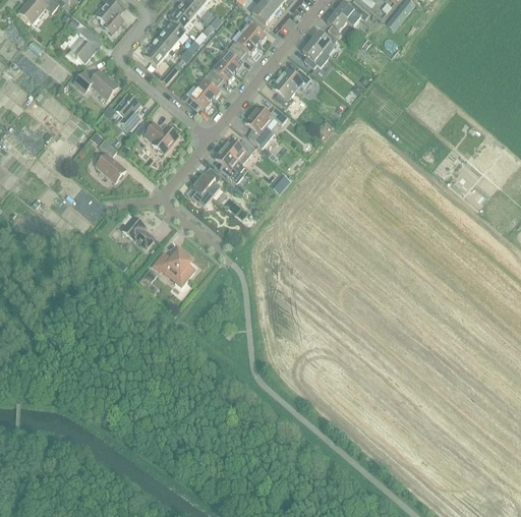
[(51,12),(59,3),(55,0),(27,0),(18,11),(32,22),(45,7),(51,12)]
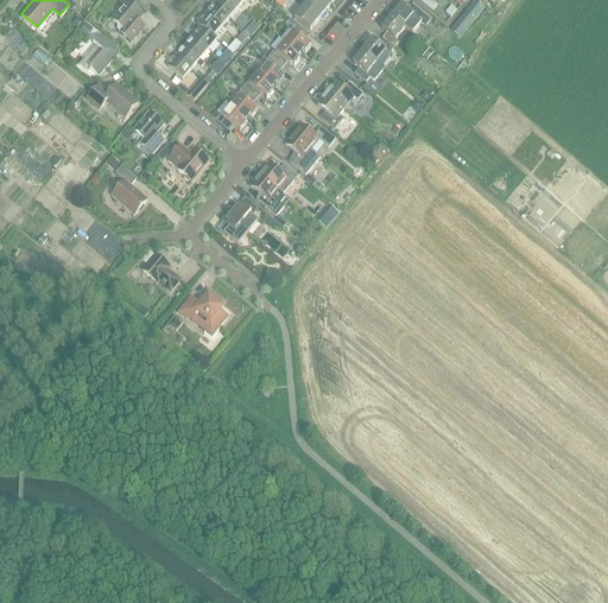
[(131,37),(141,25),(135,20),(135,18),(143,11),(130,0),(125,0),(112,16),(118,21),(116,23),(116,25),(131,37)]
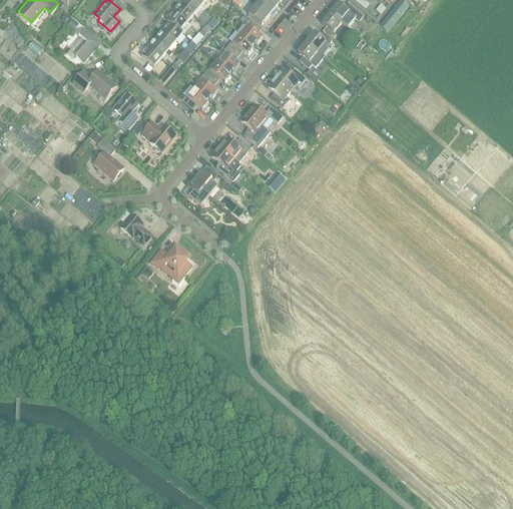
[(193,12),(200,4),(195,0),(181,0),(180,1),(193,12)]
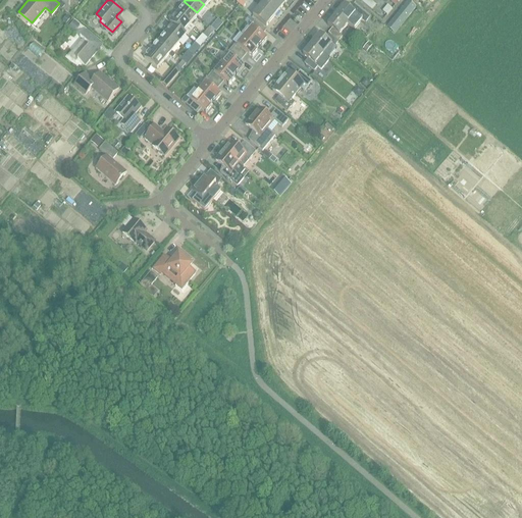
[(273,13),(281,3),(277,0),(262,0),(260,2),(273,13)]
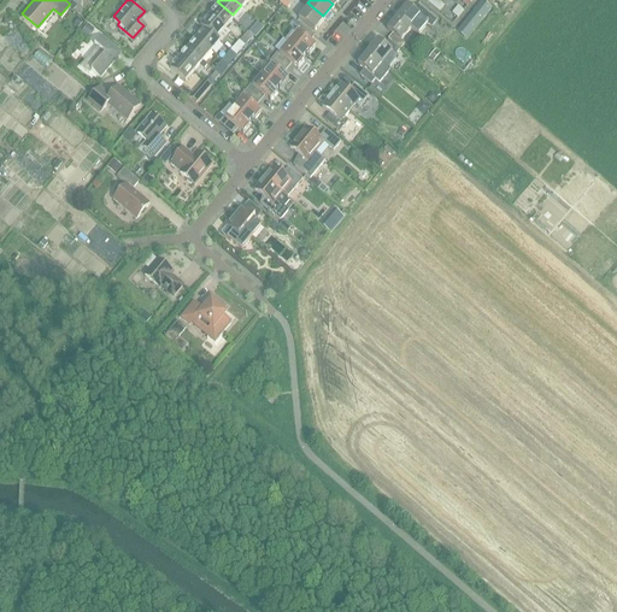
[(472,9),(463,19),(471,28),(491,5),(486,0),(480,0),(472,9)]
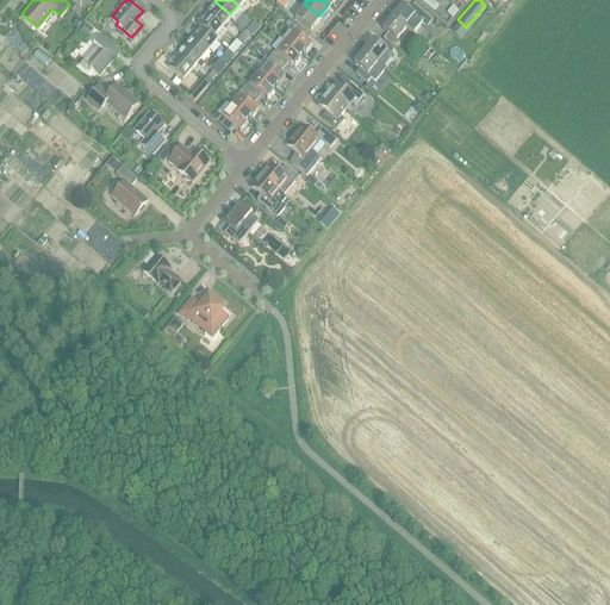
[(222,24),(230,14),(215,1),(206,11),(222,24)]
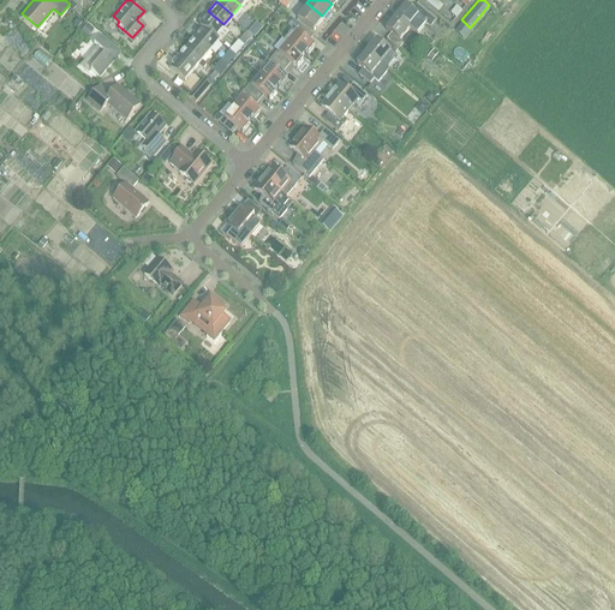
[(314,27),(322,16),(306,3),(297,13),(314,27)]
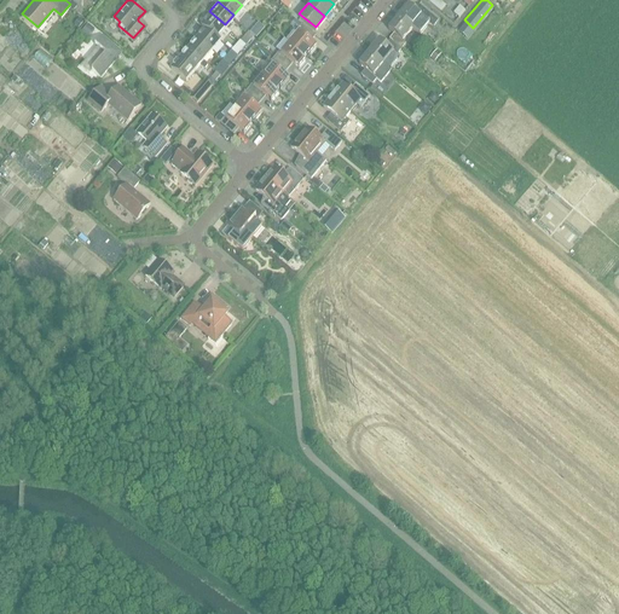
[(415,6),(408,3),(398,15),(411,25),(420,32),(429,19),(433,23),(438,18),(418,3),(415,6)]
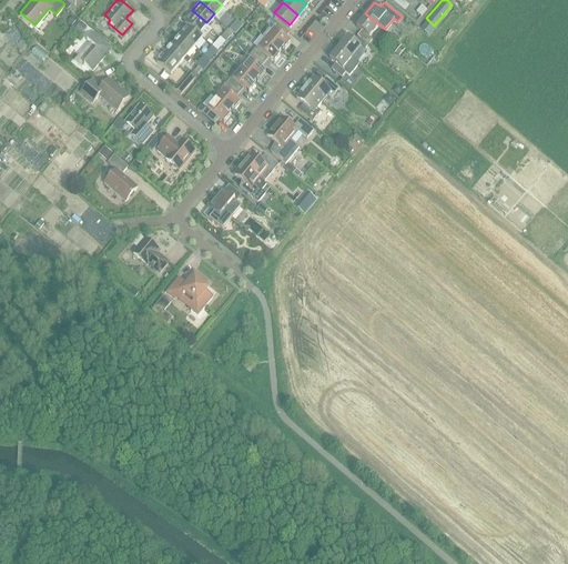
[(422,2),(416,9),(421,12),(426,6),(422,2)]
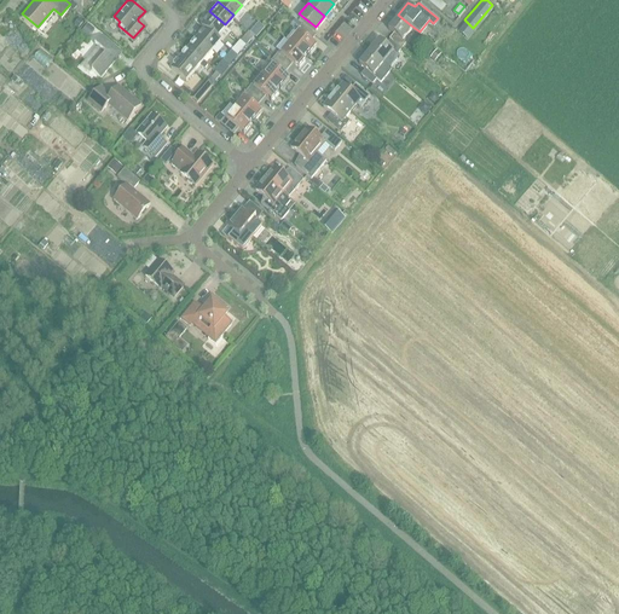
[(217,35),(217,34),(225,24),(209,11),(201,22),(204,24),(217,35)]
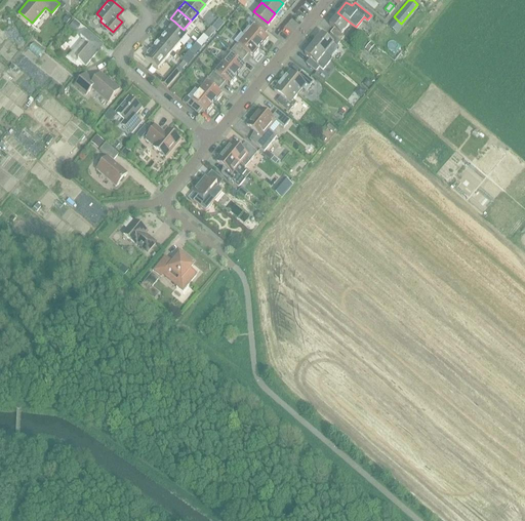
[(340,32),(349,22),(337,12),(337,11),(328,23),(334,27),(330,31),(339,39),(344,34),(340,32)]
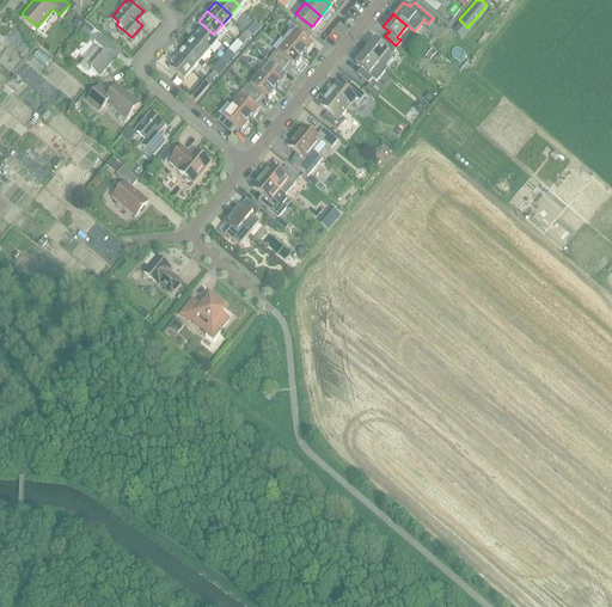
[(292,18),(288,23),(293,26),(298,20),(293,17),(292,18)]
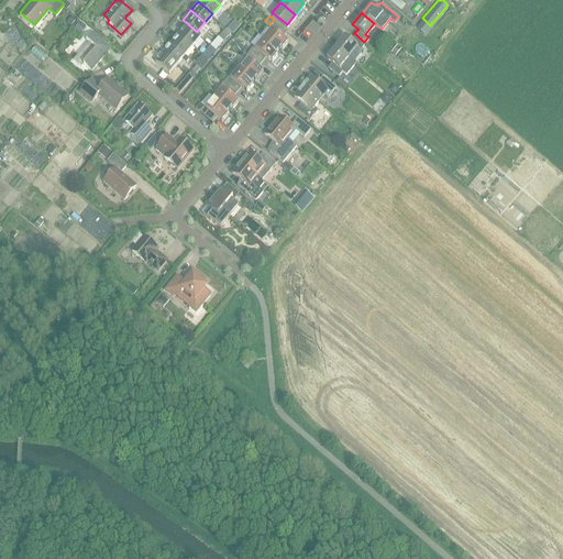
[(234,18),(229,23),(234,29),(240,22),(234,18)]
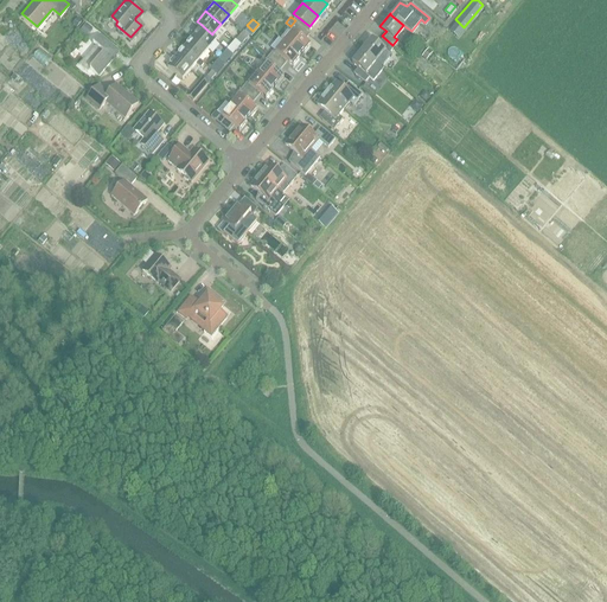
[(87,20),(81,27),(85,32),(91,25),(87,20)]
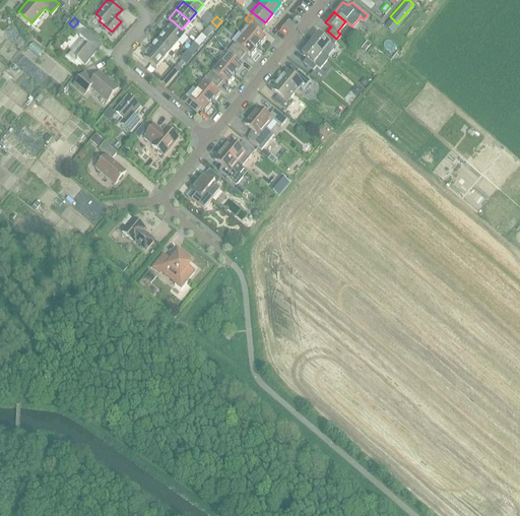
[(264,26),(253,17),(249,22),(251,24),(243,33),(258,45),(260,42),(260,43),(266,36),(265,36),(260,31),(264,26)]
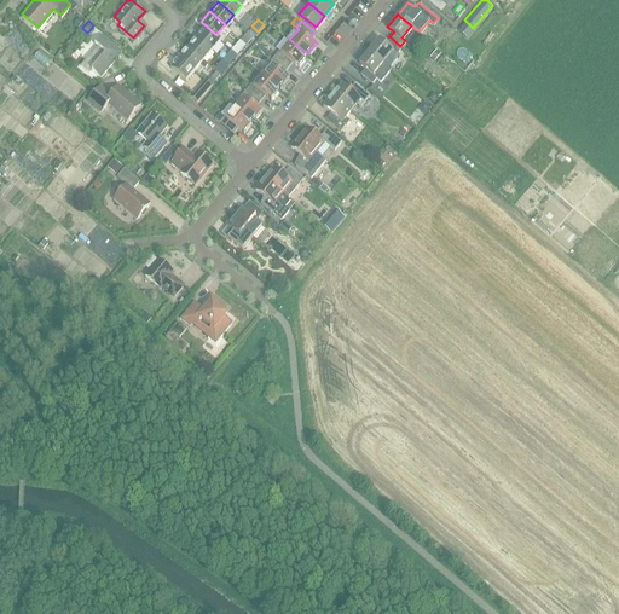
[(220,38),(217,34),(217,35),(204,24),(196,34),(212,47),(220,38)]
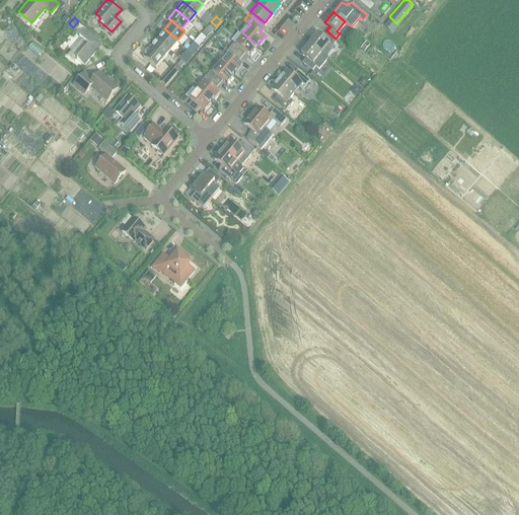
[(206,35),(213,27),(208,23),(201,31),(202,32),(206,35)]
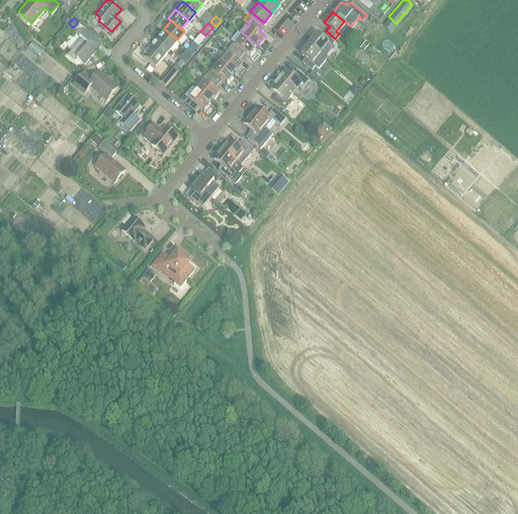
[(84,62),(96,48),(91,44),(91,41),(96,36),(85,26),(79,34),(81,35),(68,52),(75,59),(77,56),(84,62)]
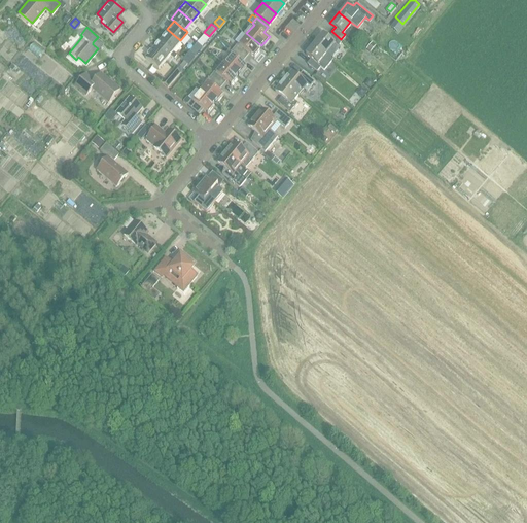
[(173,49),(180,40),(167,29),(160,38),(173,49)]
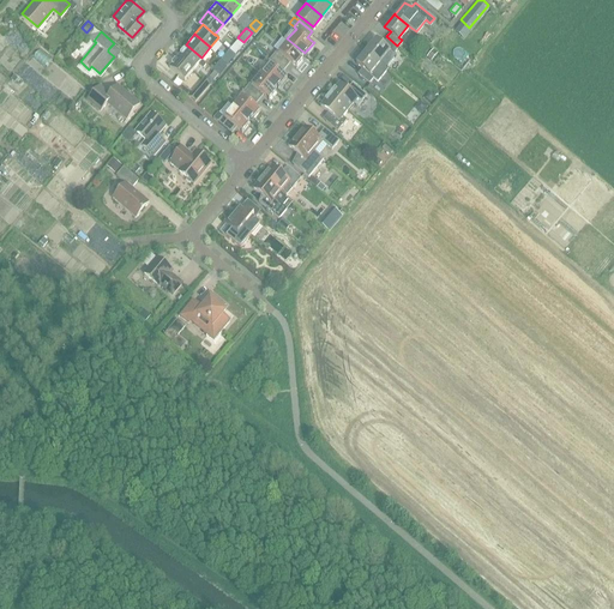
[(392,52),(397,46),(386,36),(381,42),(375,37),(366,48),(379,60),(385,65),(395,54),(392,52)]
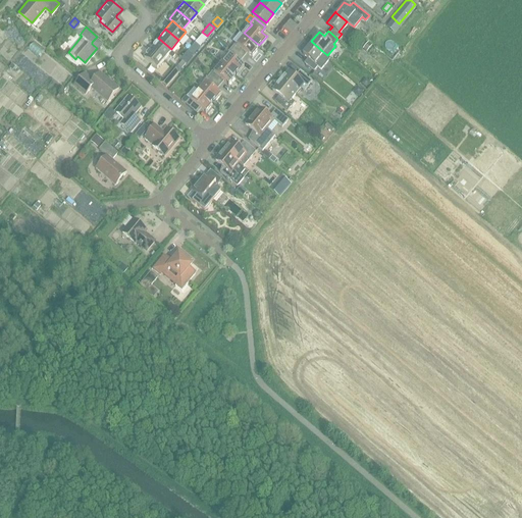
[(200,44),(207,36),(203,33),(200,37),(197,41),(200,44)]
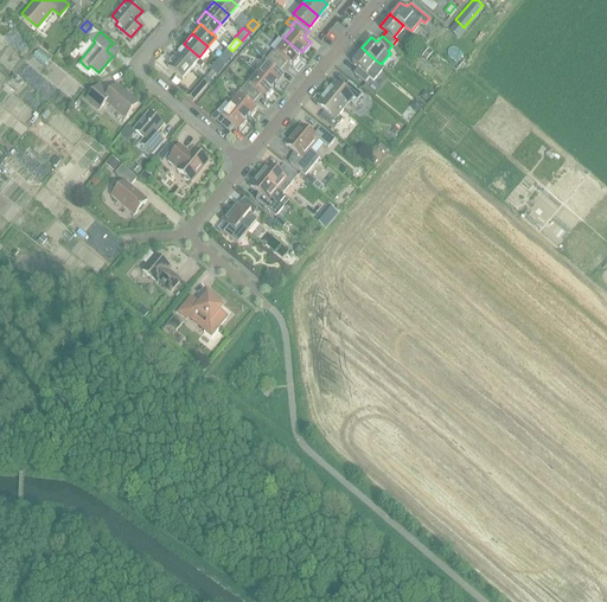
[(298,55),(301,52),(283,38),(275,49),(273,46),(268,52),(282,63),(286,58),(292,63),(299,56),(298,55)]
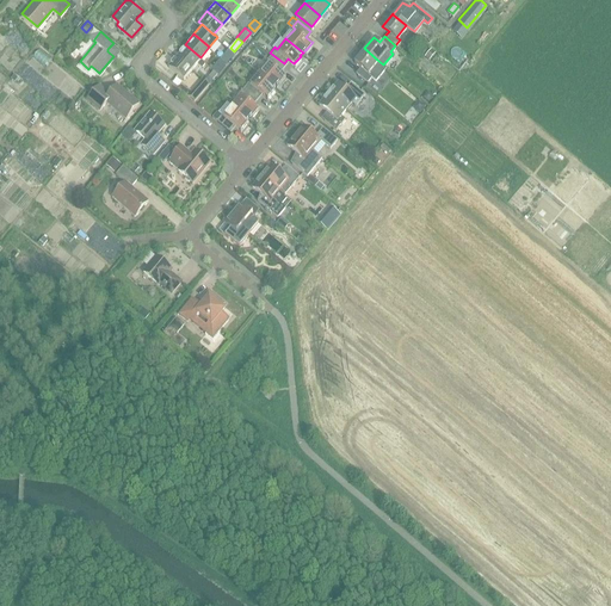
[(205,60),(201,57),(185,44),(177,54),(192,67),(197,61),(202,65),(205,60)]
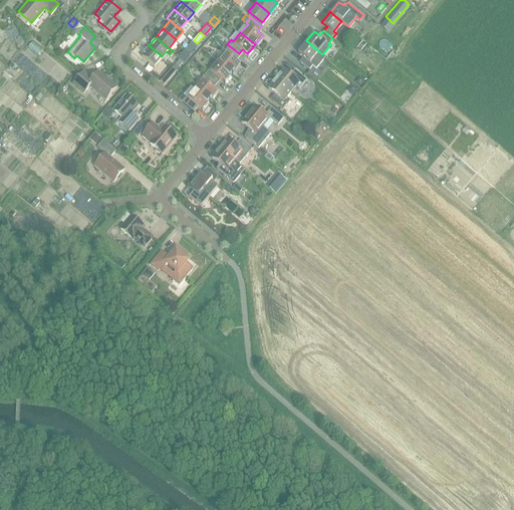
[(360,48),(366,41),(362,38),(356,45),(360,48)]
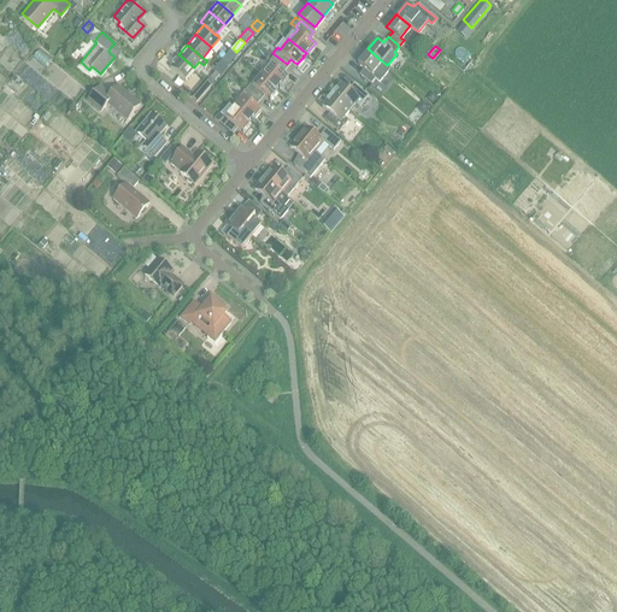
[(223,54),(230,59),(235,53),(228,47),(223,54)]
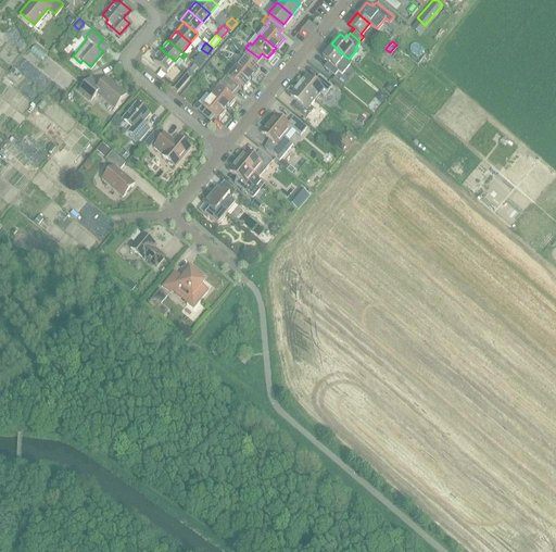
[(349,59),(343,54),(331,44),(323,54),(328,60),(324,64),(333,73),(338,67),(341,71),(350,60),(349,59)]
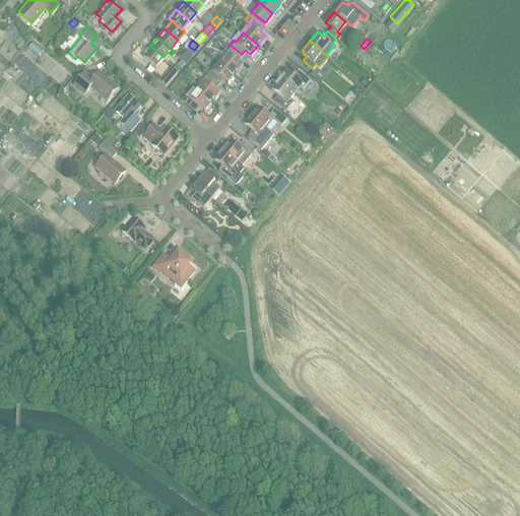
[(242,54),(230,45),(226,43),(223,46),(226,49),(225,50),(228,52),(220,60),(235,72),(237,69),(238,70),(243,63),(238,59),(242,54)]
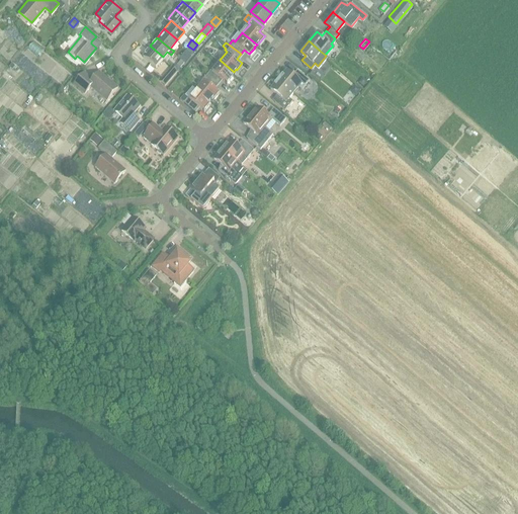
[(156,65),(163,57),(150,46),(143,54),(156,65)]
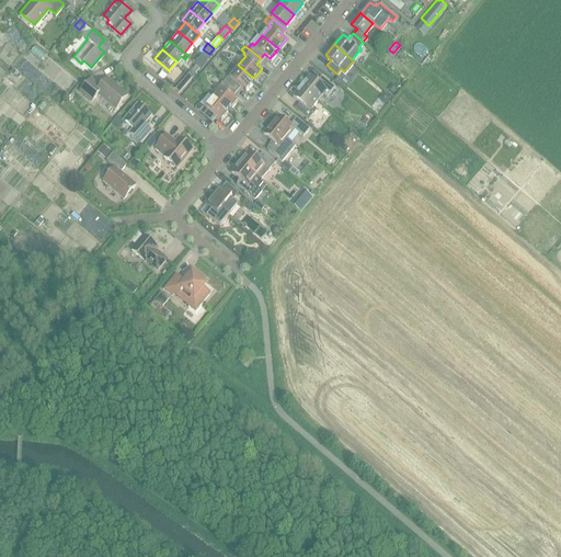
[(199,65),(206,56),(201,52),(194,60),(195,61),(199,65)]
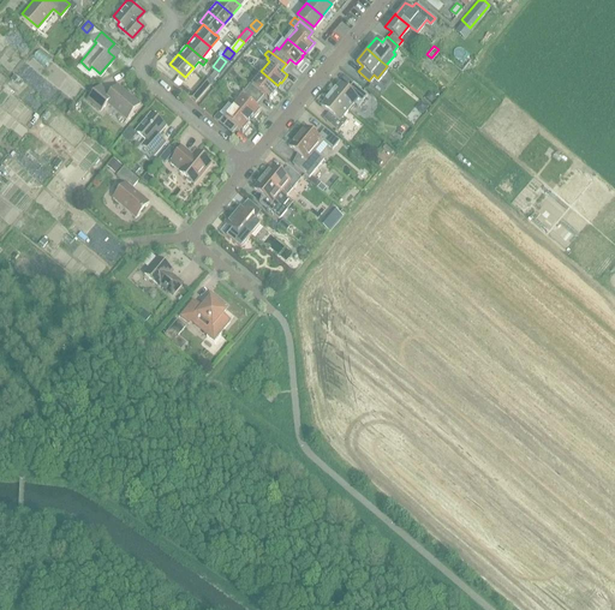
[(210,81),(219,71),(214,67),(206,78),(210,81)]
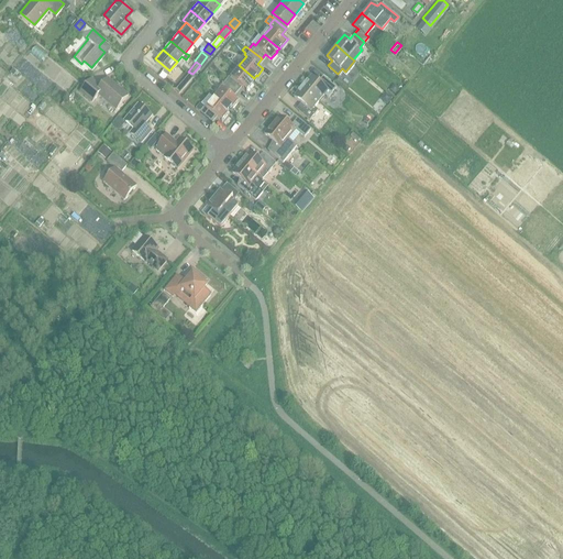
[(252,80),(254,78),(239,65),(231,75),(229,73),(224,78),(236,89),(241,84),(245,88),(246,89),(253,81),(252,80)]
